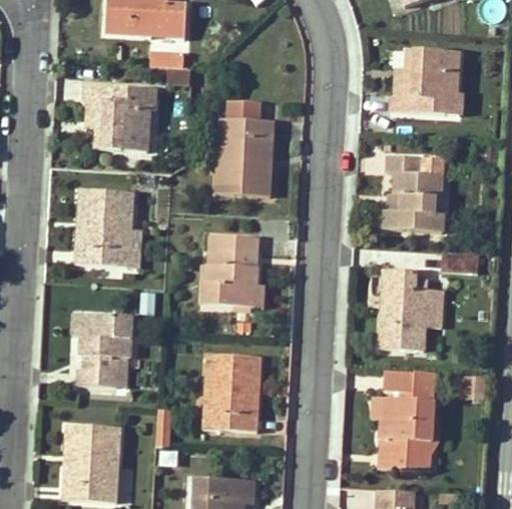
[(108,0),(106,31),(152,34),(153,22),(185,24),(186,4),(155,2),(143,2),(143,0),(108,0)]
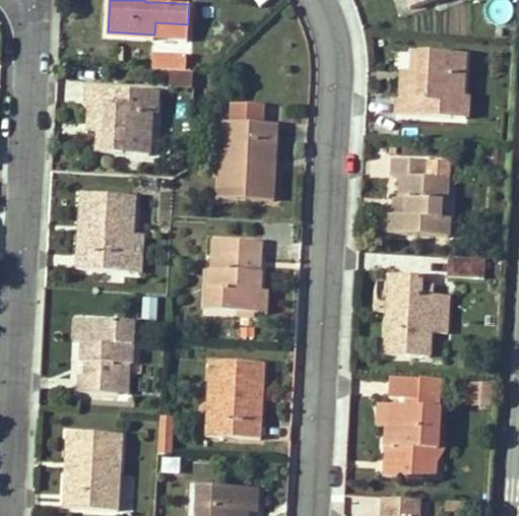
[(188,24),(155,22),(154,35),(187,37),(188,24)]
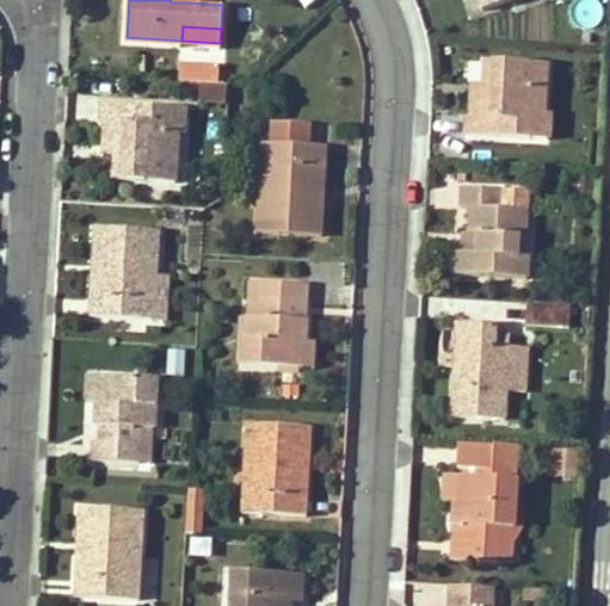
[(542,112),(546,61),(486,57),(485,82),(500,84),(500,91),(473,90),(470,113),(466,113),(464,131),(530,134),(530,111),(542,112)]
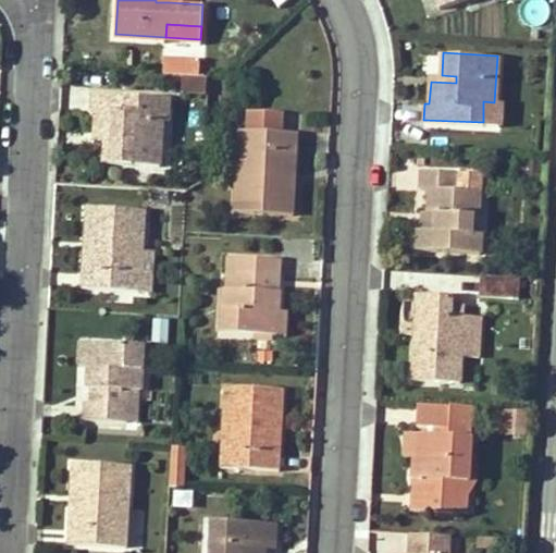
[(206,90),(206,77),(183,76),(182,88),(206,90)]
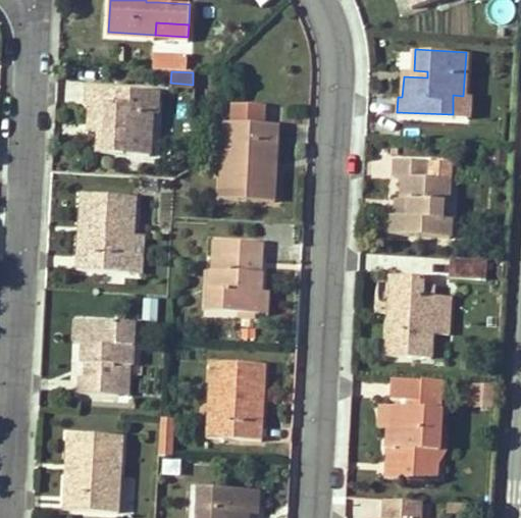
[(143,90),(88,86),(87,101),(91,102),(91,120),(112,121),(112,128),(100,127),(99,150),(149,153),(152,110),(142,109),(143,90)]
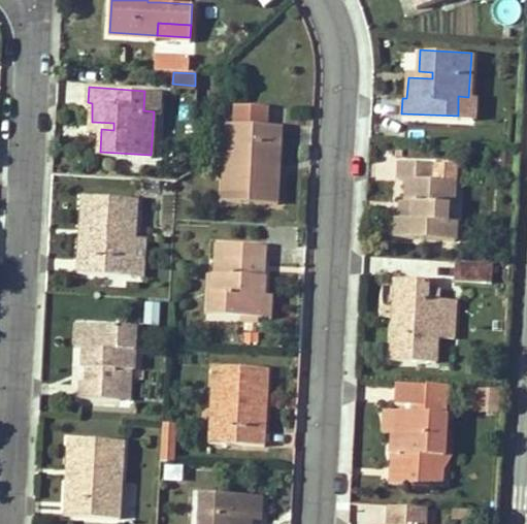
[(144,91),(143,110),(154,111),(160,111),(161,92),(144,91)]
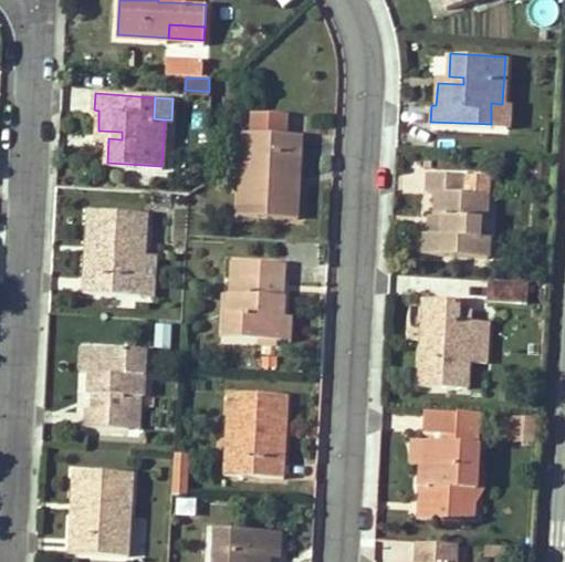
[(502,104),(491,103),(491,124),(508,125),(509,104),(502,104)]
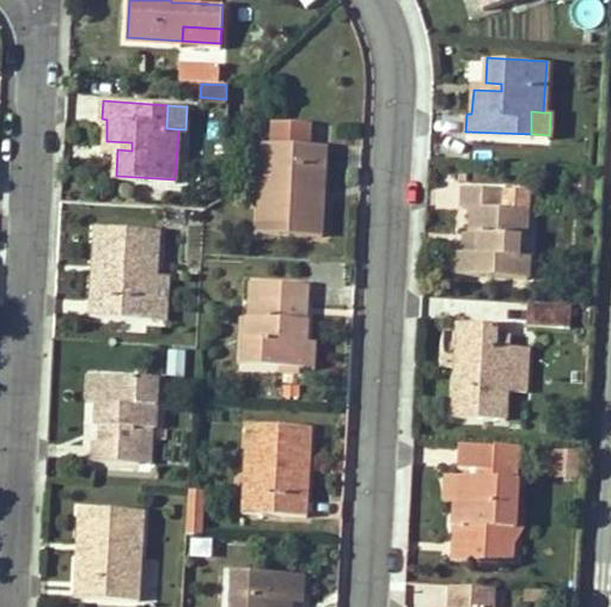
[(311,143),(311,122),(274,121),(272,141),(269,183),(261,182),(258,228),(313,232),(316,186),(325,188),(328,143),(311,143)]
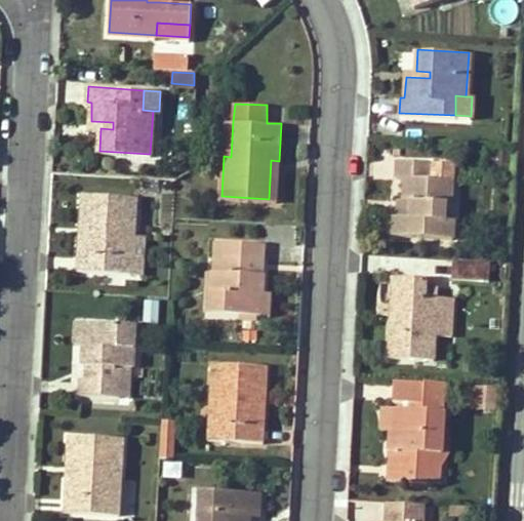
[(113,129),(113,122),(91,121),(90,128),(101,128),(113,129)]
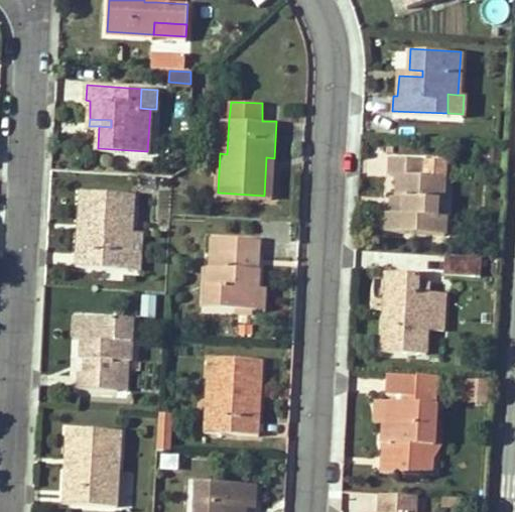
[(220,153),(227,154),(229,119),(223,119),(220,153)]
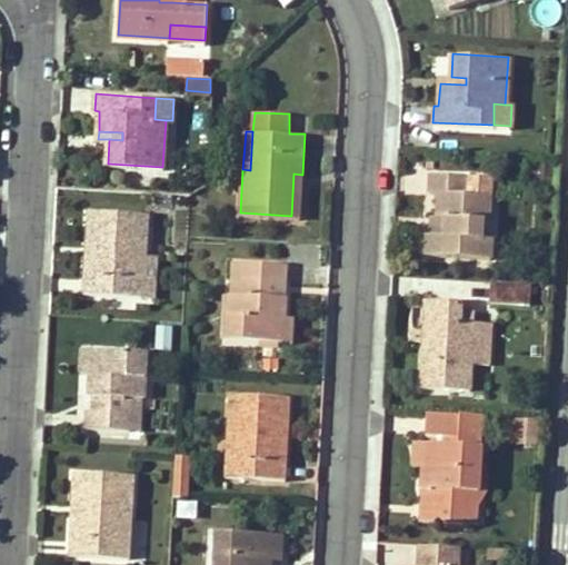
[(431,170),(430,190),(441,191),(439,215),(434,215),(432,231),(428,231),(427,251),(492,256),(494,235),(482,234),(485,215),(490,216),(490,212),(492,174),(431,170)]
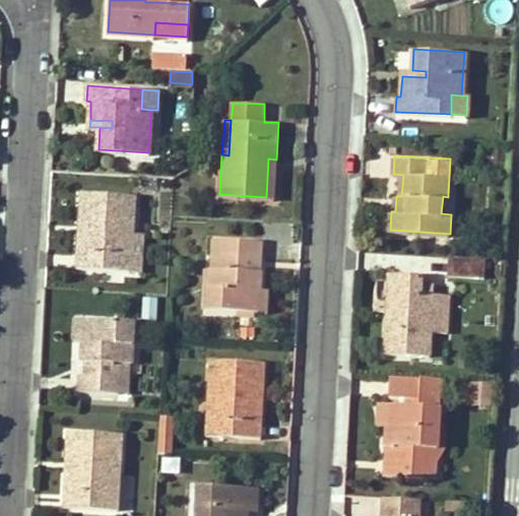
[(276,159),(268,158),(266,197),(273,197),(276,159)]
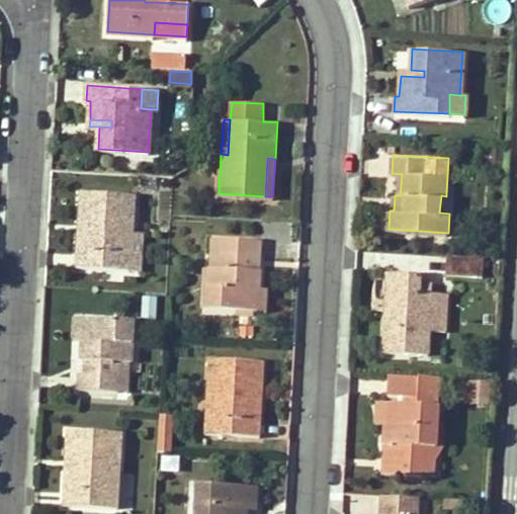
[(82,189),(80,227),(86,227),(89,190),(82,189)]
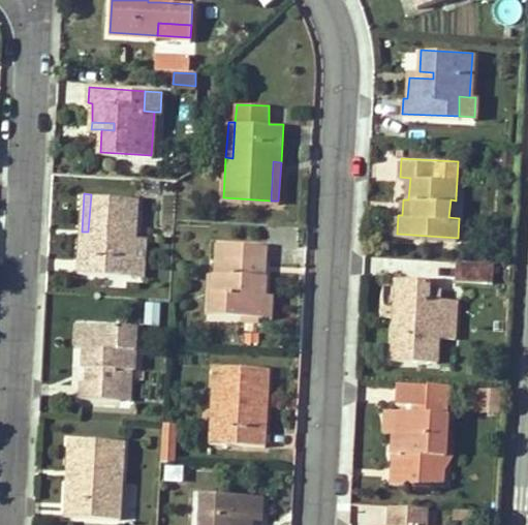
[(138,197),(91,194),(88,232),(82,232),(79,270),(126,273),(129,234),(136,234),(138,197)]
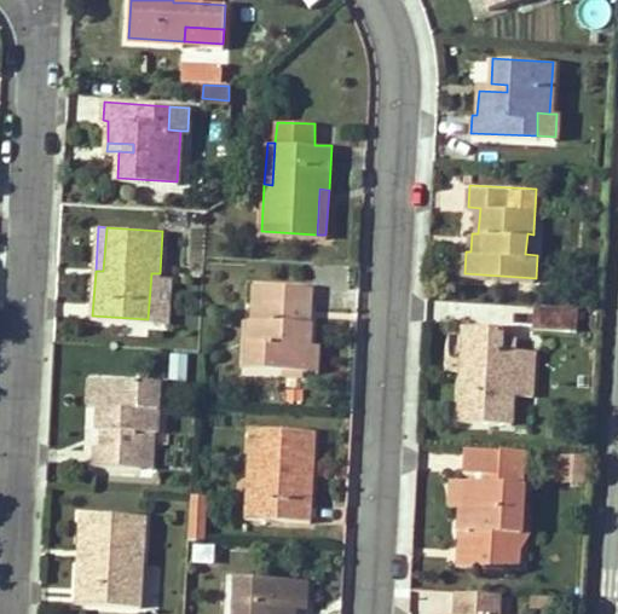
[(525,254),(537,255),(541,255),(542,231),(533,231),(533,235),(527,233),(525,254)]
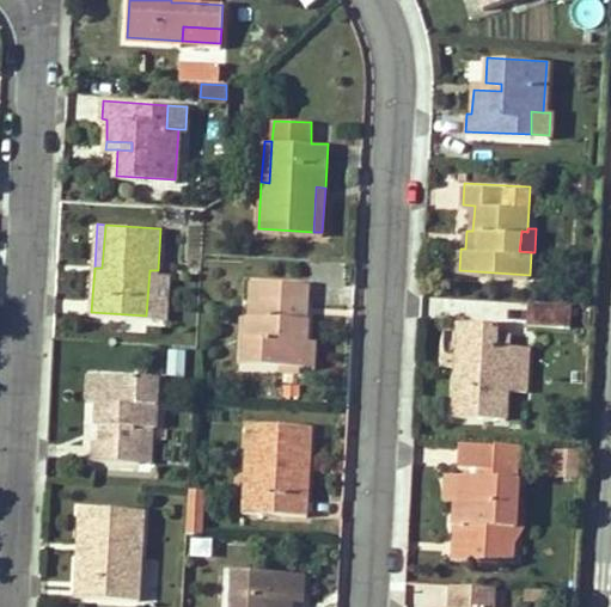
[(158,270),(150,270),(146,316),(156,316),(158,270)]
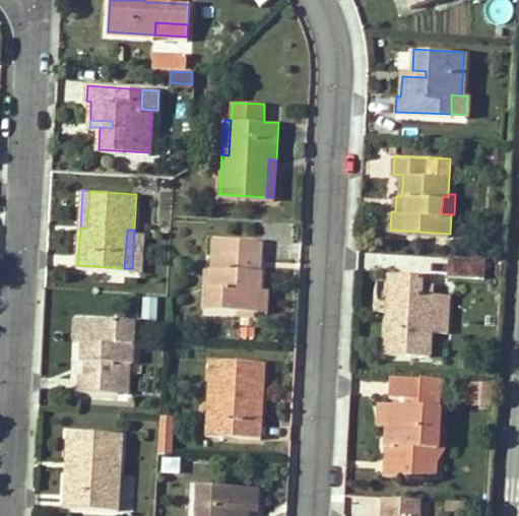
[(212,237),(211,266),(221,266),(222,238),(212,237)]
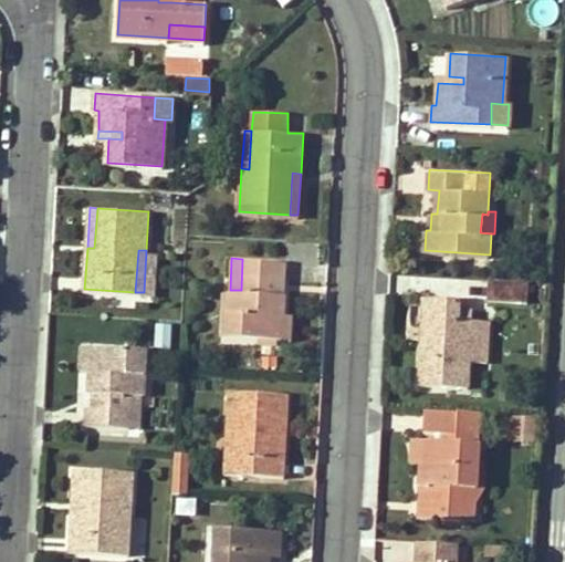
[(283,293),(286,261),(242,259),(241,290),(230,290),(229,290),(226,334),(282,337),(283,313),(284,295),(283,293)]
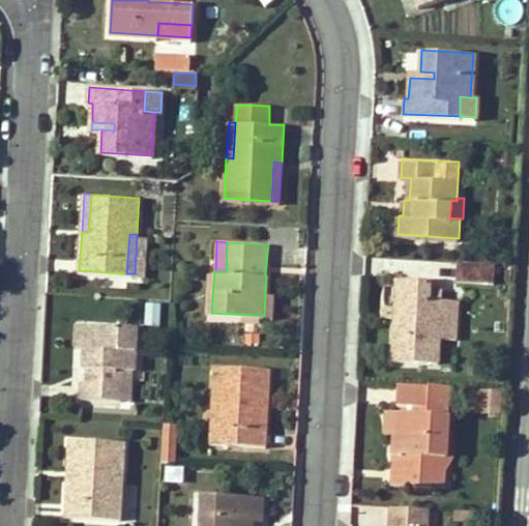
[(495,251),(460,250),(460,258),(495,260),(495,251)]
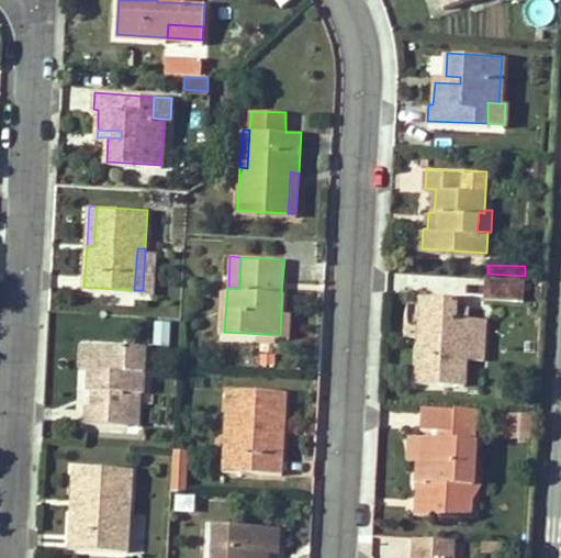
[(525,276),(487,274),(485,294),(524,297),(525,276)]
